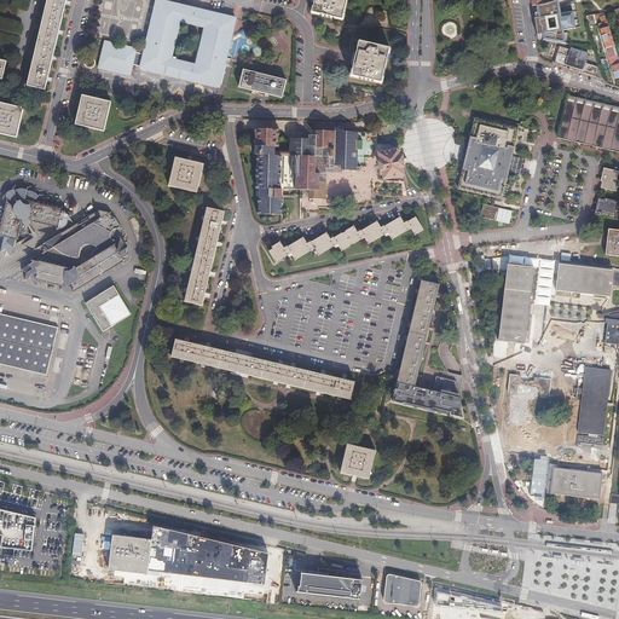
[(46,0),(28,85),(45,88),(65,0),(46,0)]
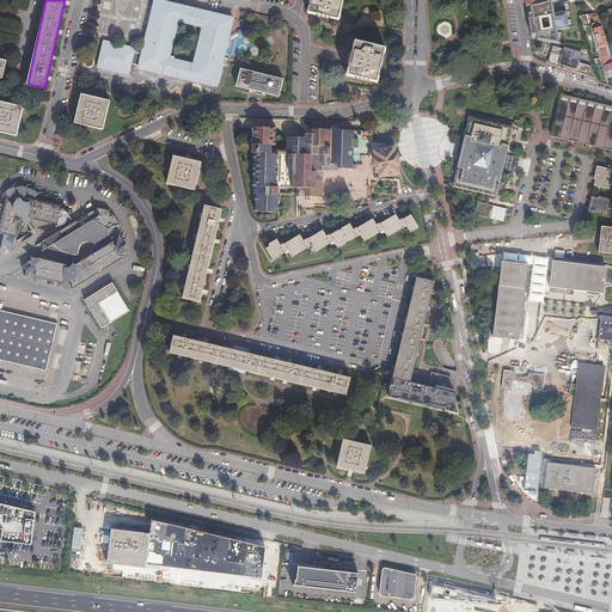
[(310,0),(307,14),(337,22),(338,13),(341,0),(310,0)]
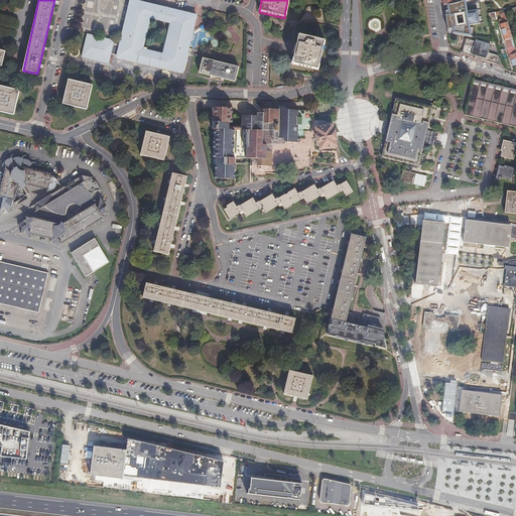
[(443,5),(445,20),(446,25),(447,29),(447,32),(452,33),(471,36),(469,25),(479,23),(476,3),(466,6),(465,0),(453,4),(443,5)]
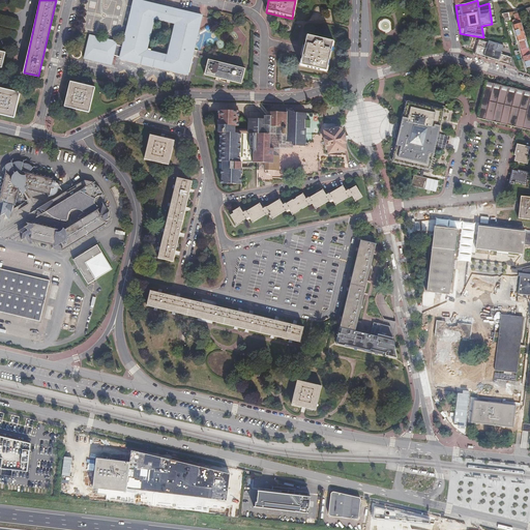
[(201,36),(200,33),(200,32),(200,30),(201,25),(202,18),(134,1),(122,51),(115,49),(116,42),(88,35),(85,49),(83,59),(111,66),(113,57),(120,58),(119,60),(173,71),(189,75),(195,52),(197,45),(198,43),(199,42),(200,41),(201,40),(201,38),(201,36)]
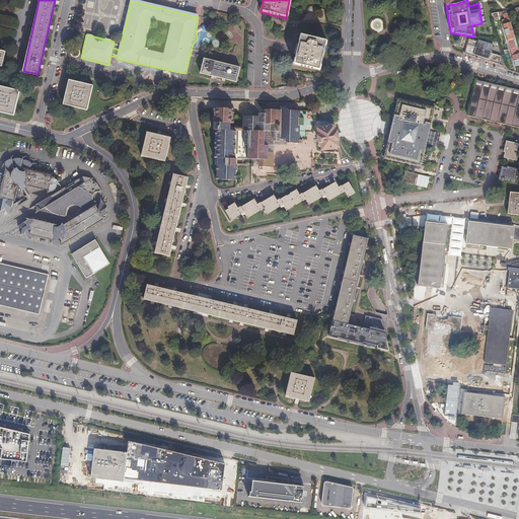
[(518,52),(508,18),(506,19),(501,21),(503,25),(502,25),(515,67),(518,65),(518,52)]
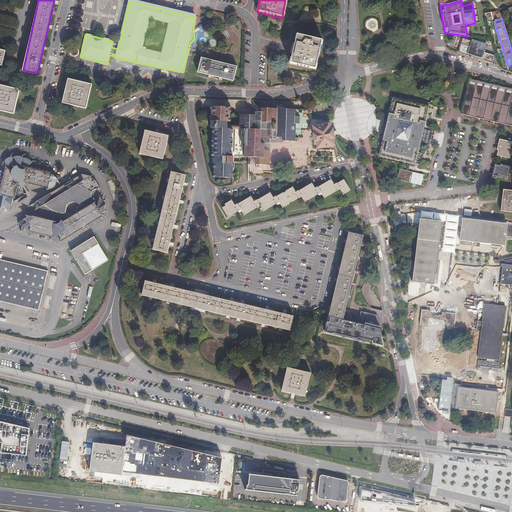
[(200,28),(193,32),(194,35),(202,31),(203,31),(204,31),(205,30),(205,29),(205,28),(205,27),(204,26),(203,26),(202,26),(201,26),(201,27),(200,28)]
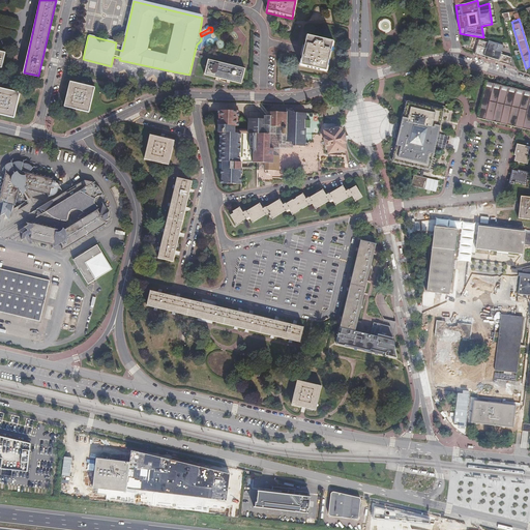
[(333,41),(306,35),(304,43),(302,56),(299,65),(326,71),(333,41)]
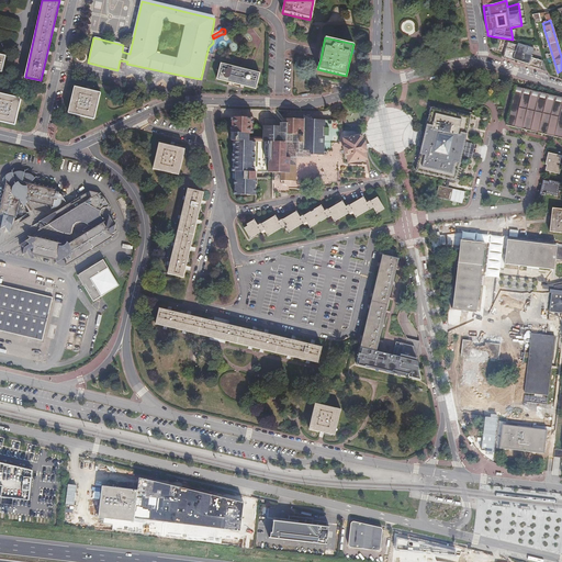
[(506,59),(529,66),(535,48),(517,43),(516,45),(508,43),(504,58),(506,59)]
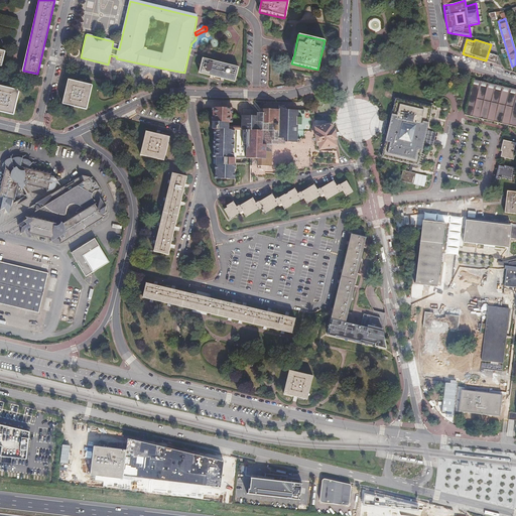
[(241,71),(204,61),(201,77),(237,85),(241,71)]
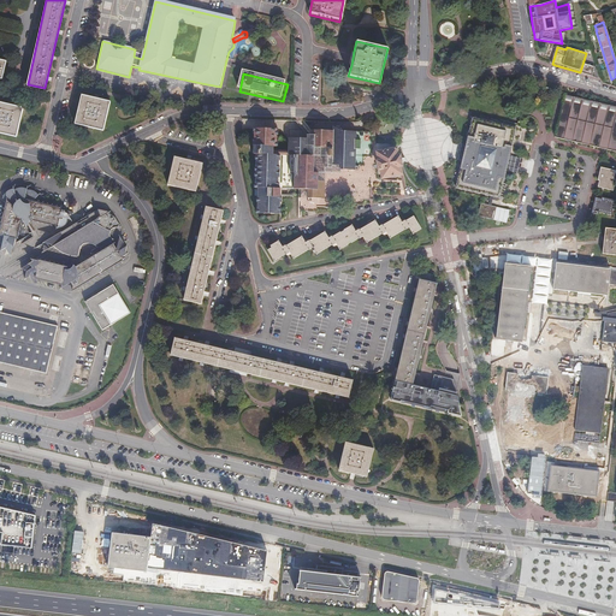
[(77,123),(105,129),(112,101),(83,95),(77,123)]
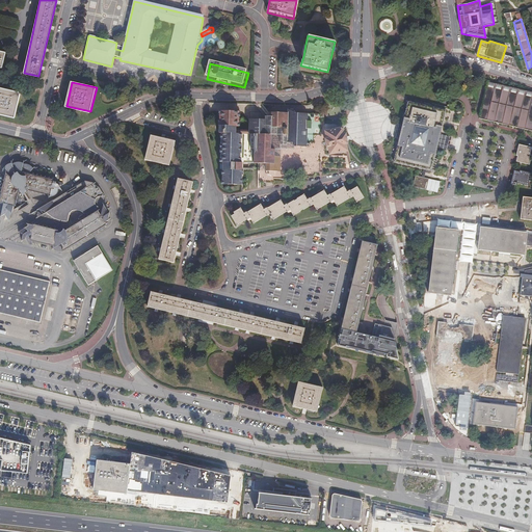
[(490,107),(482,105),(478,120),(531,132),(531,129),(531,94),(486,83),(484,95),(488,96),(486,103),(491,104),(490,107)]
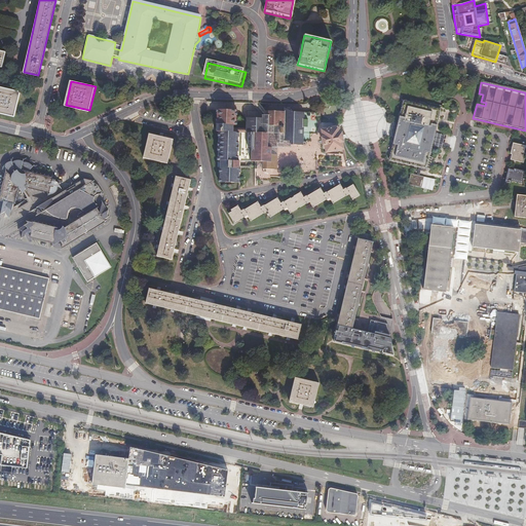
[(9,88),(0,86),(0,112),(14,116),(20,91),(9,88)]
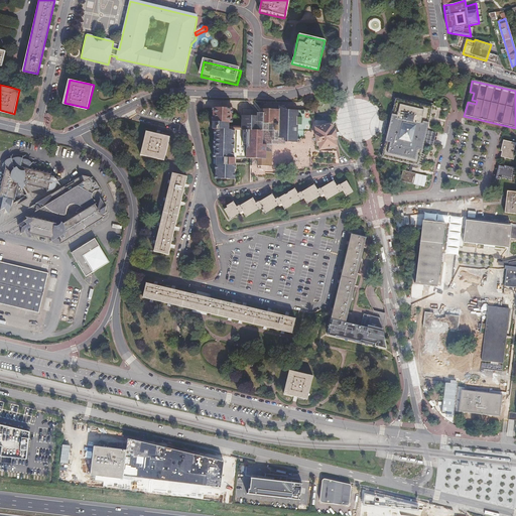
[(470,92),(468,102),(476,104),(477,101),(472,100),(474,93),(470,92)]
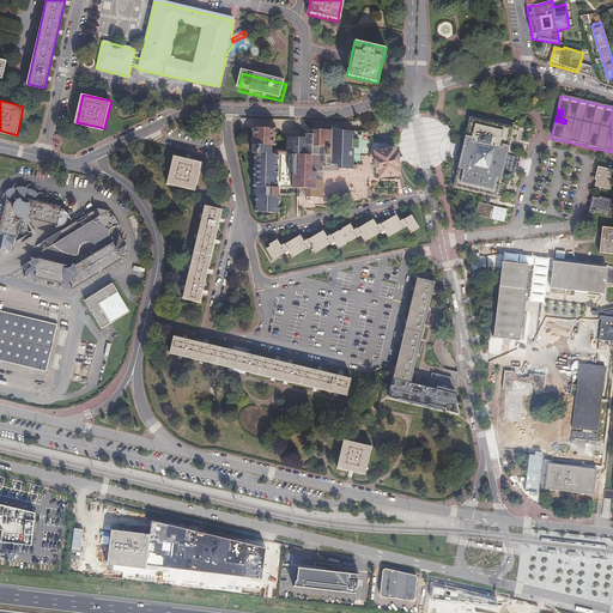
[(479,202),(475,216),(504,222),(507,208),(489,205),(490,196),(497,198),(503,170),(516,174),(520,157),(507,153),(513,127),(503,125),(468,116),(451,187),(487,195),(485,204),(479,202)]
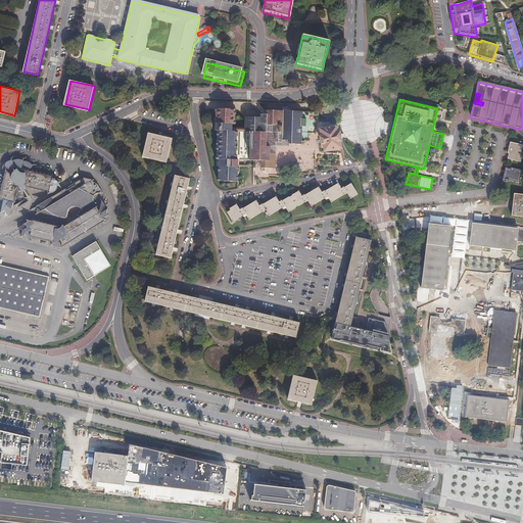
[(255,169),(253,169),(253,180),(254,180),(269,180),(269,177),(289,177),(289,174),(307,174),(307,170),(315,171),(316,149),(317,112),(293,112),(286,112),(270,111),(270,119),(270,129),(269,133),(248,133),(233,133),(233,129),(233,125),(235,126),(236,111),(217,110),(216,132),(219,132),(218,160),(220,160),(219,178),(222,178),(223,183),(238,183),(238,161),(253,161),(255,161),(255,169)]
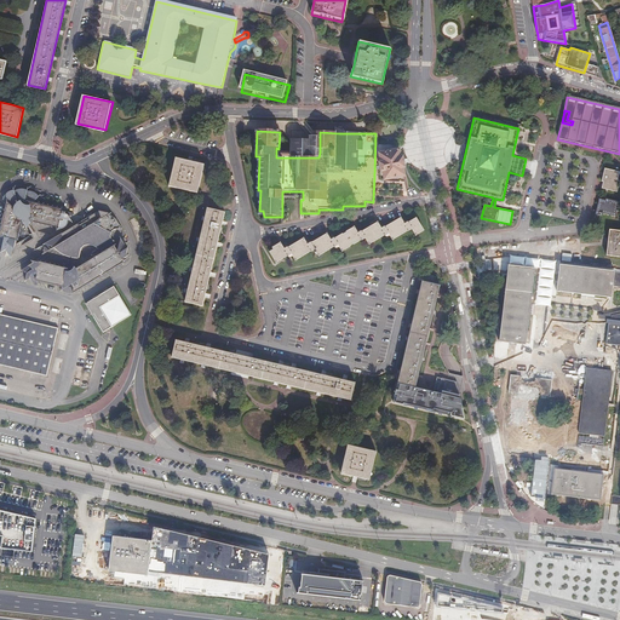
[(294,154),(294,158),(319,158),(320,153),(320,141),(314,141),(294,141),(294,154)]
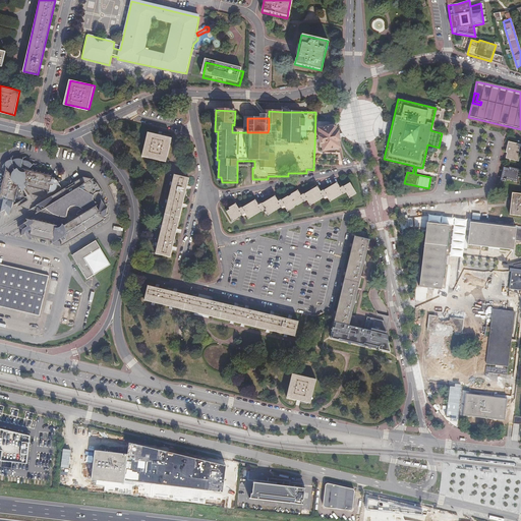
[(322,145),(324,152),(339,149),(338,141),(339,141),(337,132),(336,133),(334,126),(319,129),(321,137),(319,137),(321,145),(322,145)]
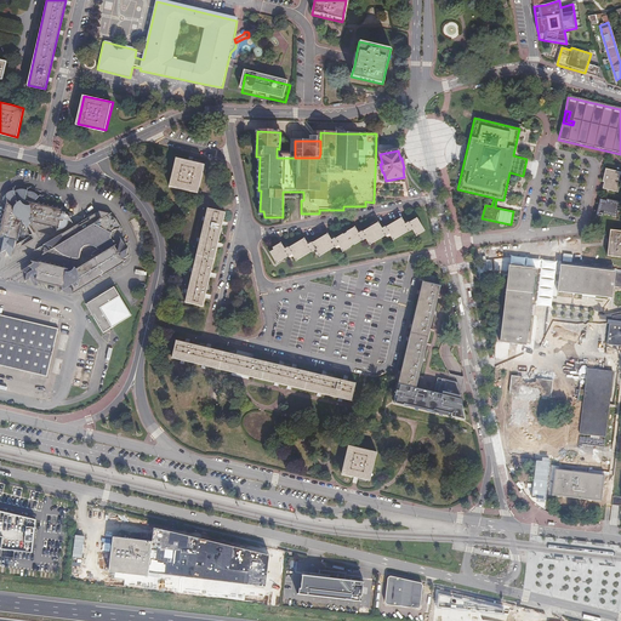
[(169,188),(198,195),(205,166),(176,159),(169,188)]
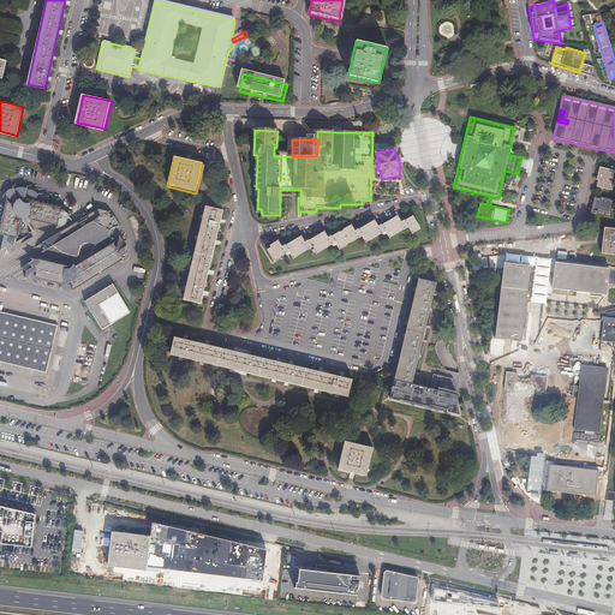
[(614,171),(599,167),(597,179),(598,180),(597,186),(611,190),(613,183),(611,183),(614,171)]
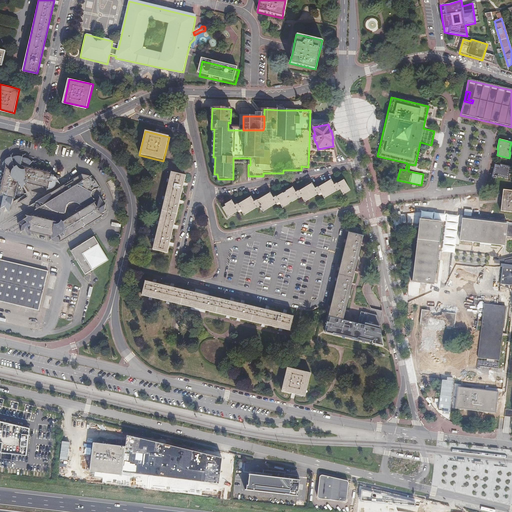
[(26,167),(29,162),(28,160),(25,158),(21,158),(19,157),(15,156),(12,157),(10,158),(9,157),(3,159),(0,161),(0,164),(3,165),(0,177),(0,196),(1,196),(0,199),(0,207),(3,206),(7,213),(15,182),(46,189),(46,190),(49,189),(54,187),(55,184),(55,183),(59,183),(57,178),(58,178),(59,175),(25,168),(26,167)]
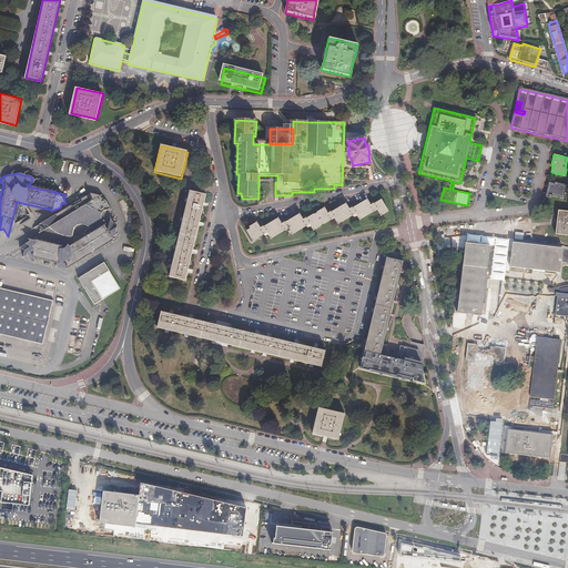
[(554,183),(549,182),(545,195),(551,198),(551,195),(563,198),(566,184),(554,181),(554,183)]
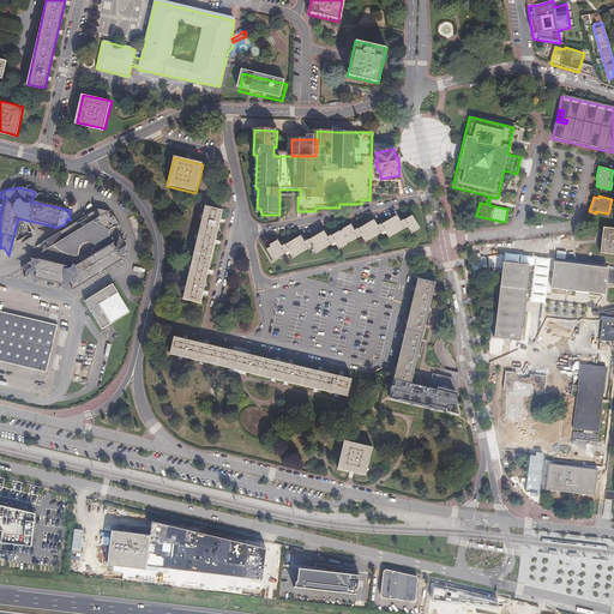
[(206,206),(185,301),(202,305),(223,211),(206,206)]
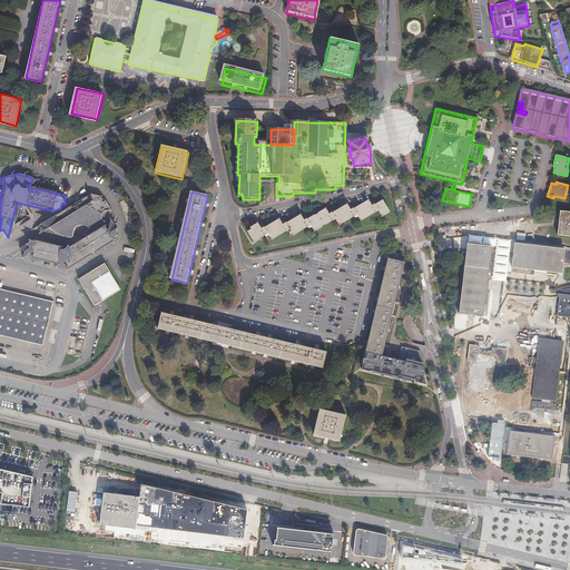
[(17,249),(21,252),(20,259),(26,255),(27,258),(53,264),(55,267),(64,263),(65,268),(120,236),(115,212),(107,199),(101,196),(89,194),(37,226),(42,227),(46,228),(47,229),(52,233),(61,237),(71,238),(72,231),(74,226),(79,225),(85,226),(92,232),(67,248),(65,246),(62,249),(59,251),(57,251),(58,247),(29,241),(29,242),(27,241),(26,243),(21,245),(21,247),(17,249)]
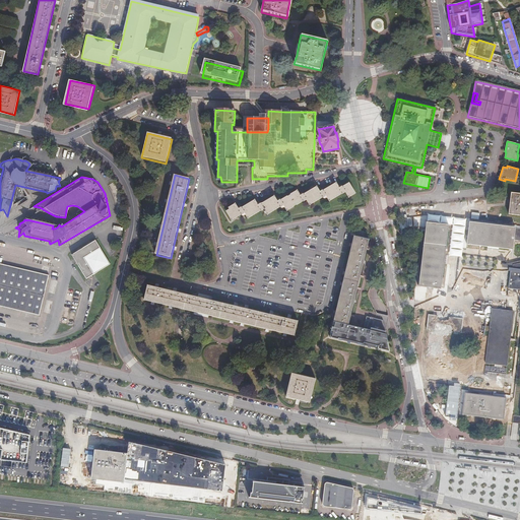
[(325,196),(328,201),(341,193),(341,194),(344,192),(347,197),(354,193),(347,183),(341,187),(341,186),(338,188),(335,183),(322,191),(322,190),(319,192),(316,187),(302,195),(302,194),(299,196),(296,191),(279,201),(279,200),(276,202),(272,196),(259,204),(259,203),(256,205),(253,200),(241,208),(240,207),(237,209),(234,204),(228,208),(229,210),(225,212),(231,220),(240,214),(241,215),(244,213),(247,218),(260,211),(260,212),(263,210),(266,215),(279,207),(280,207),(282,206),(285,211),(302,201),(303,202),(306,200),(309,205),(322,197),(322,198),(325,196)]
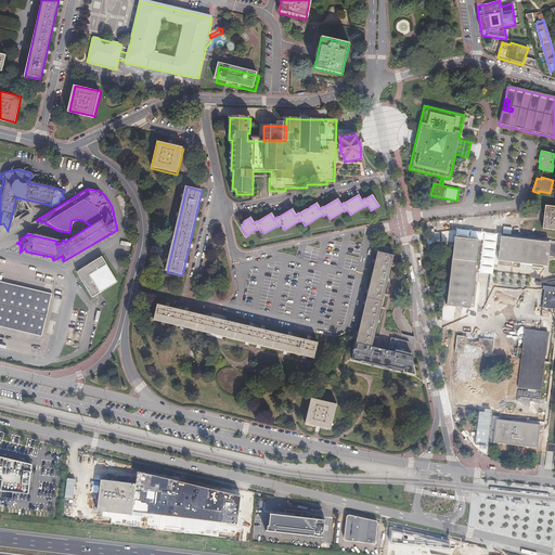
[(554,208),(546,207),(543,230),(554,231),(554,208)]
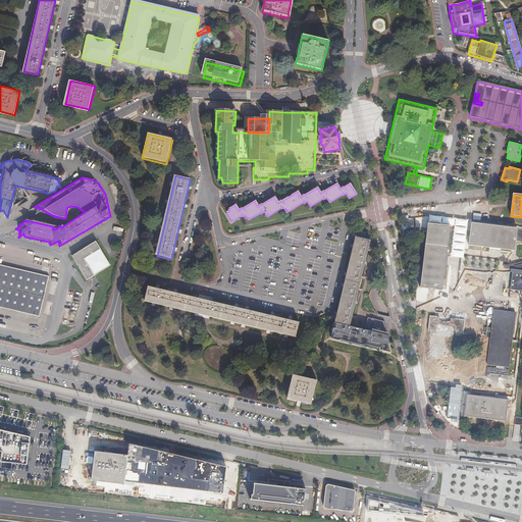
[(518,230),(472,224),(469,246),(515,252),(517,238),(521,238),(521,264),(515,266),(515,269),(513,269),(510,290),(521,291),(521,230),(518,230)]
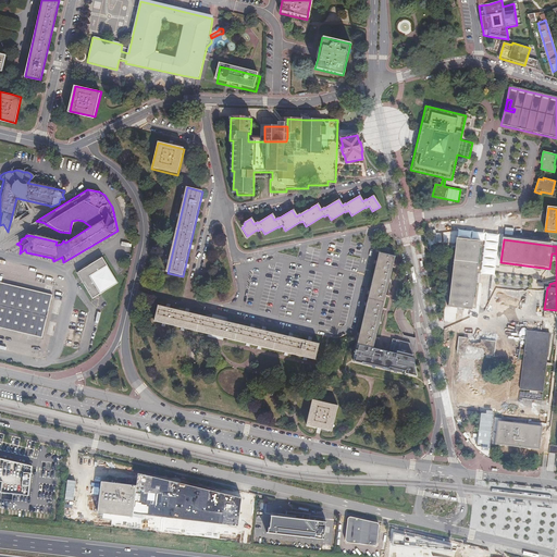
[(480,243),(458,240),(449,305),(472,307),(480,243)]
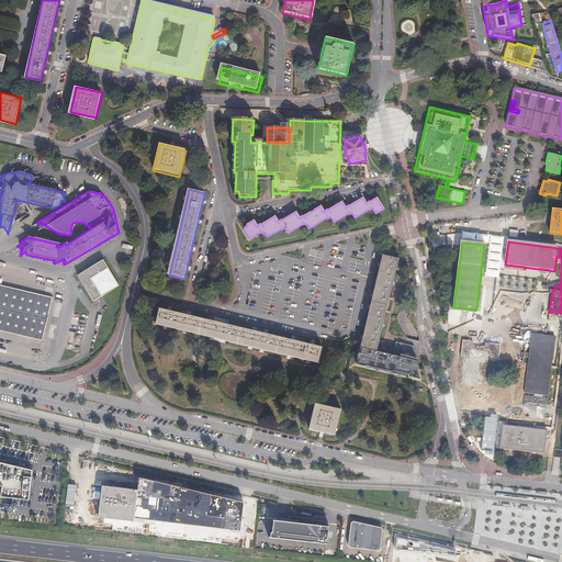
[(357,351),(374,356),(396,261),(380,257),(357,351)]
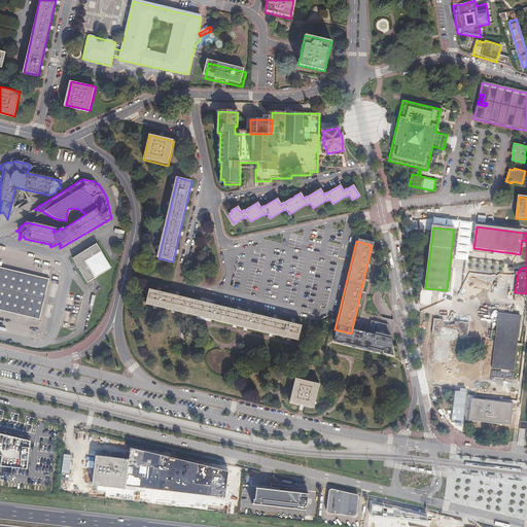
[(112,268),(97,244),(73,257),(88,282),(112,268)]
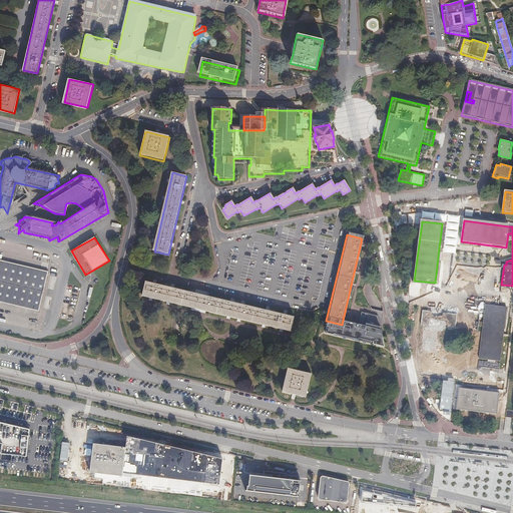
[(0,261),(0,303),(39,313),(48,273),(0,261)]
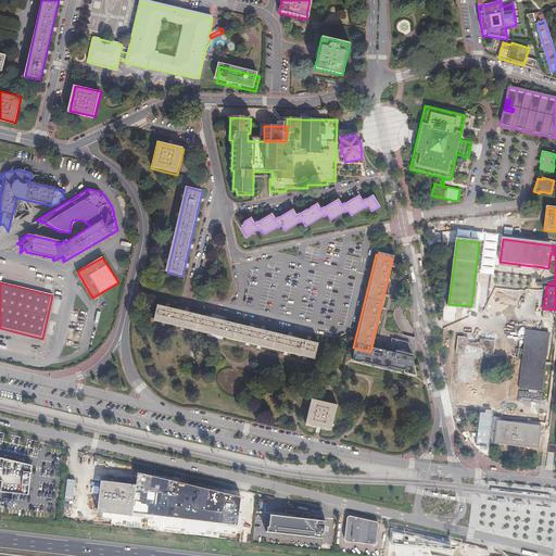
[(154,324),(315,362),(318,345),(158,307),(154,324)]
